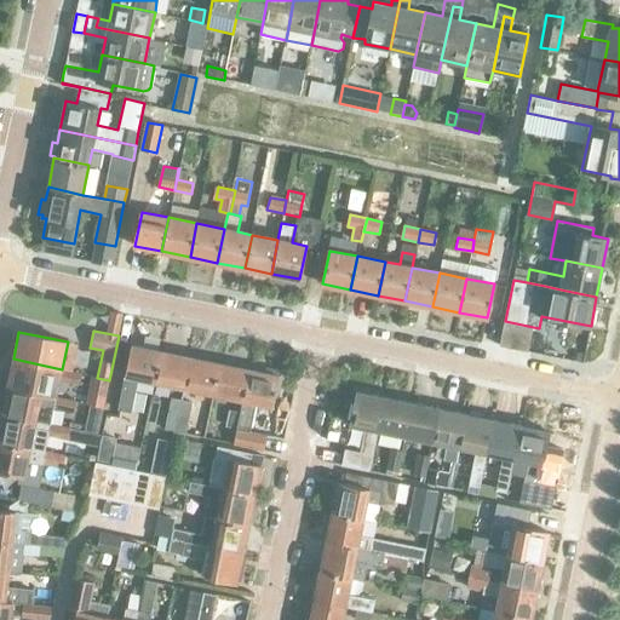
[(137,379),(154,382),(160,351),(131,345),(116,409),(131,412),(137,379)]
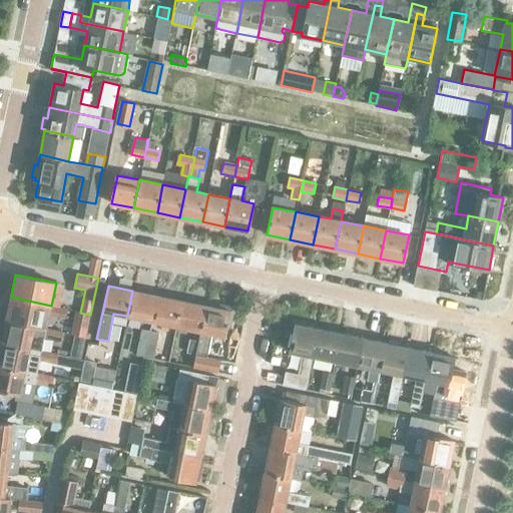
[(127,316),(151,321),(157,296),(132,291),(127,316)]
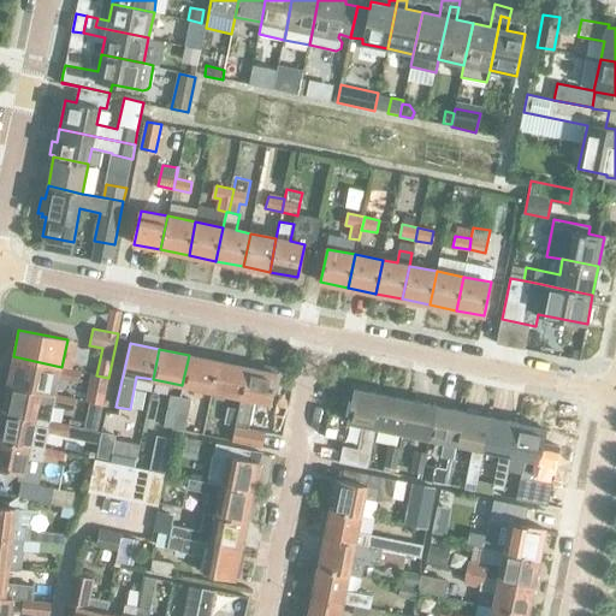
[(182,385),(211,391),(218,360),(215,360),(217,355),(203,353),(201,357),(189,355),(182,385)]
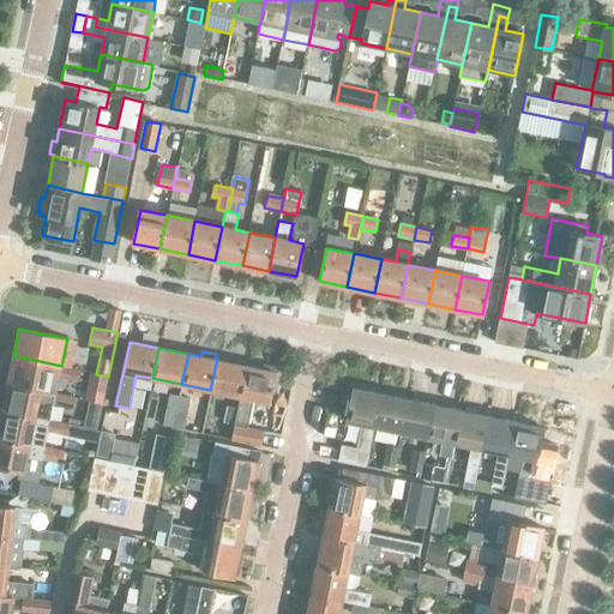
[(13,355),(7,383),(55,392),(59,377),(79,381),(82,369),(61,366),(13,355)]
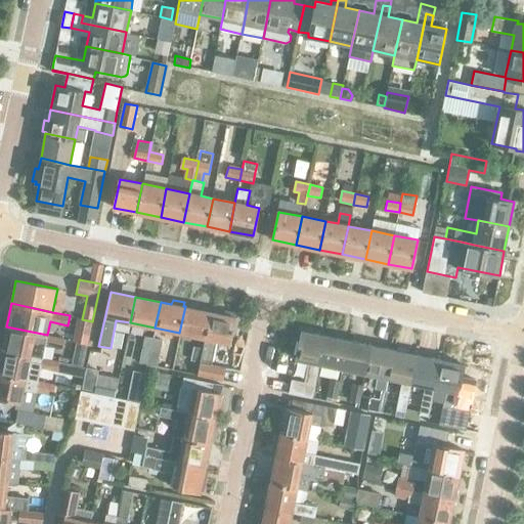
[(179,333),(205,338),(210,311),(201,310),(200,305),(188,303),(187,307),(185,306),(179,333)]
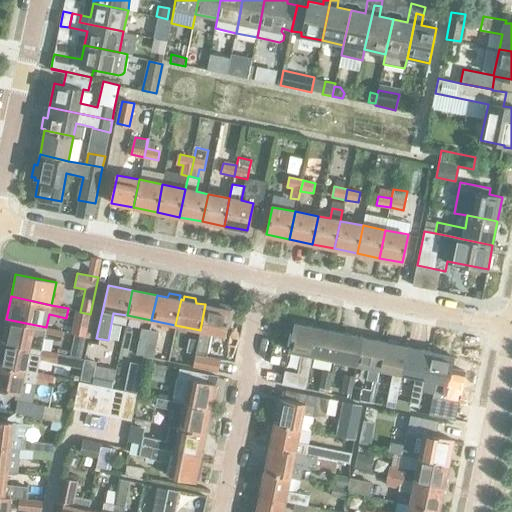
[(205,304),(200,330),(198,340),(195,353),(193,366),(218,371),(220,358),(206,356),(210,332),(225,335),(228,319),(232,320),(235,306),(217,303),(215,306),(205,304)]
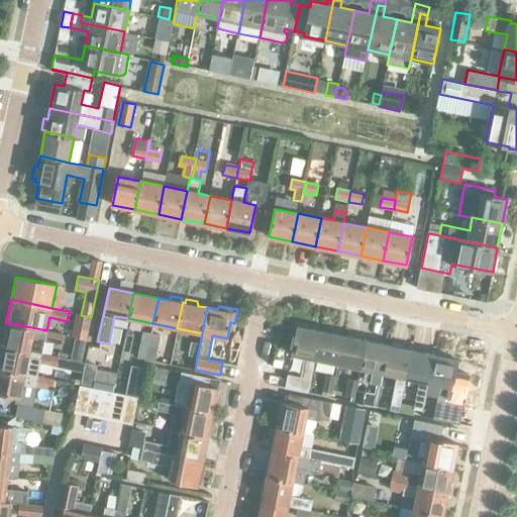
[(6,322),(2,345),(42,353),(44,340),(63,344),(65,334),(46,330),(6,322)]
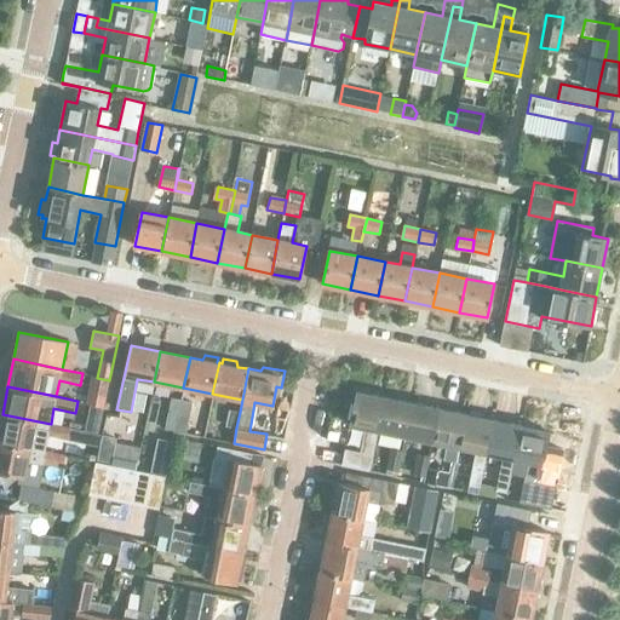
[(369,471),(378,431),(385,397),(356,391),(350,425),(365,429),(360,452),(345,449),(342,465),(369,471)]
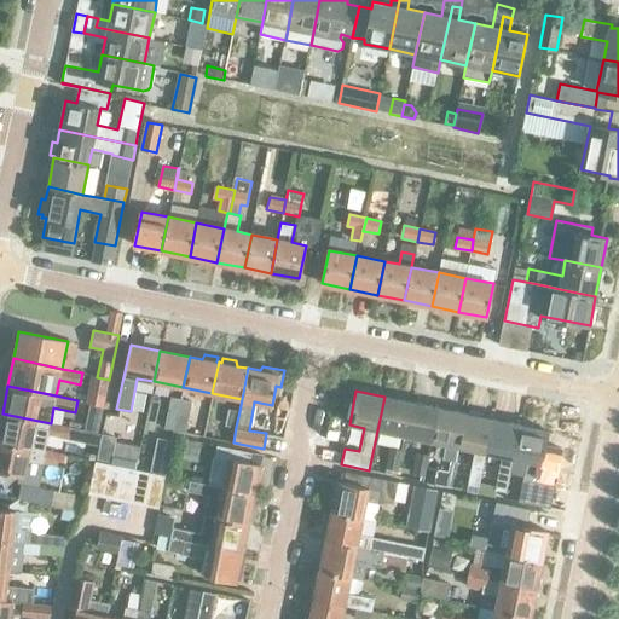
[(377,431),(404,437),(411,401),(385,397),(377,431)]
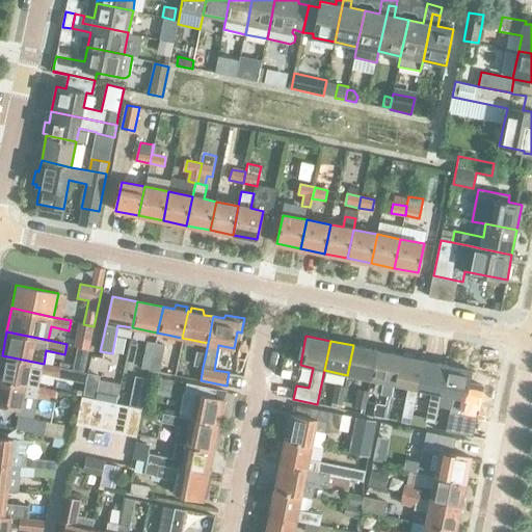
[(142,368),(152,370),(158,344),(149,342),(142,368)]
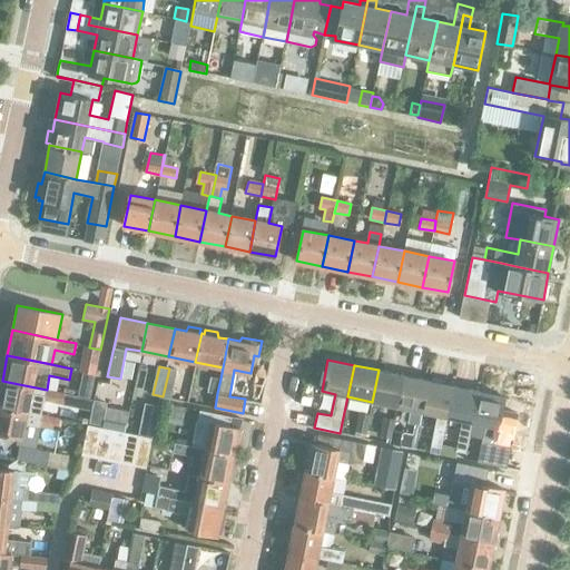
[(169,369),(163,396),(173,399),(178,371),(169,369)]
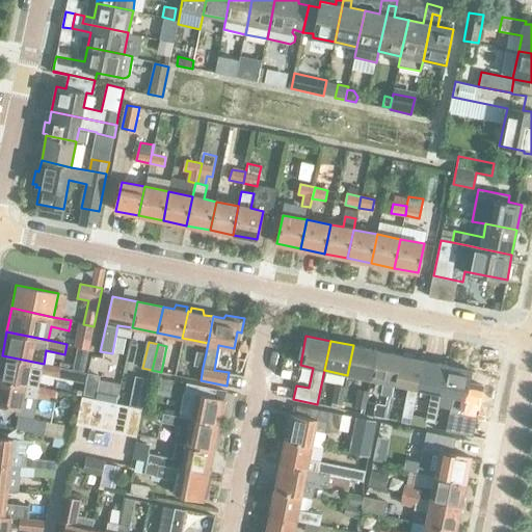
[(347,375),(371,379),(377,350),(353,345),(347,375)]
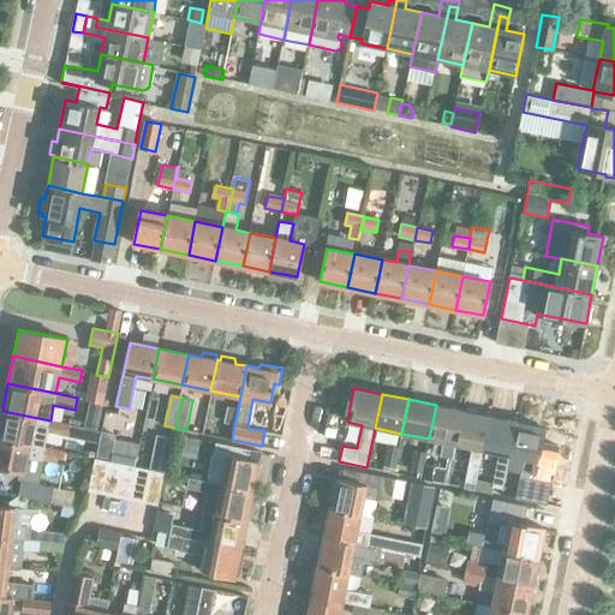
[(429,439),(457,445),(463,411),(436,405),(429,439)]
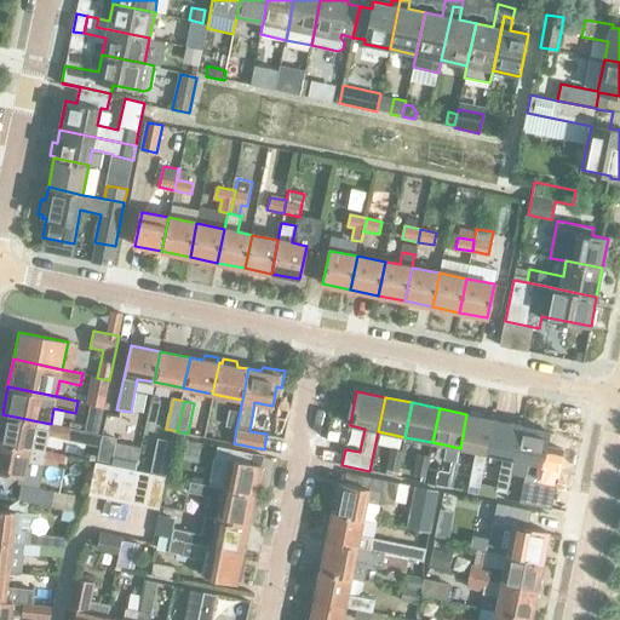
[(225,425),(236,428),(240,412),(229,409),(225,425)]
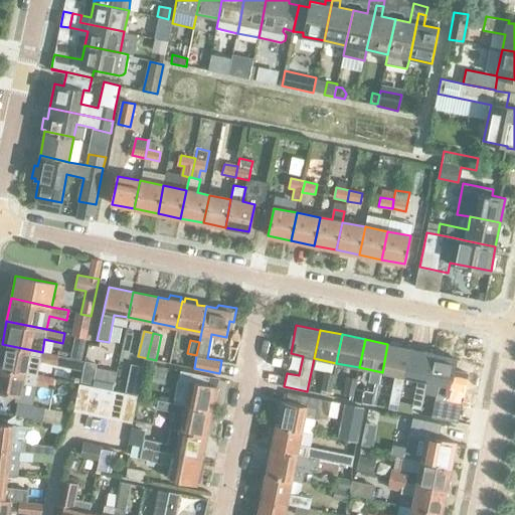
[(398,410),(404,376),(410,348),(399,346),(398,343),(391,341),(389,344),(387,344),(382,372),(395,375),(389,408),(398,410)]
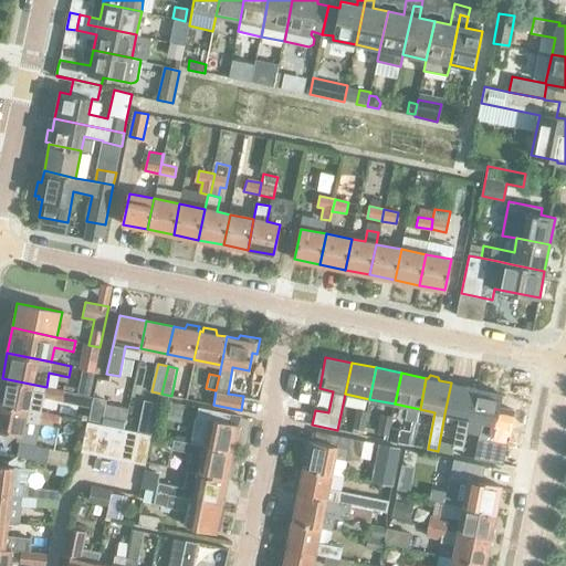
[(2,378),(0,386),(0,402),(41,411),(43,398),(63,402),(65,391),(46,387),(2,378)]
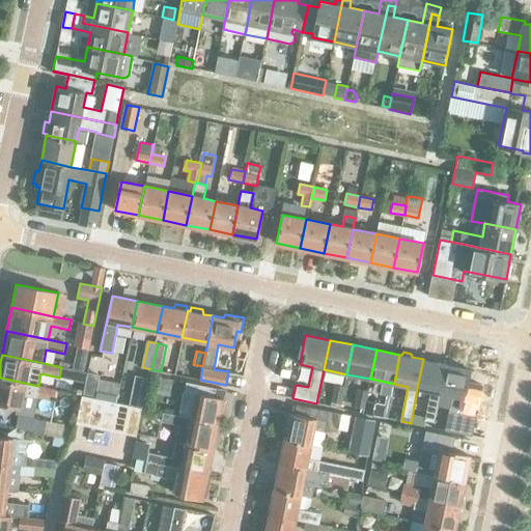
[(434,428),(441,393),(446,364),(423,359),(417,388),(431,391),(424,426),(434,428)]
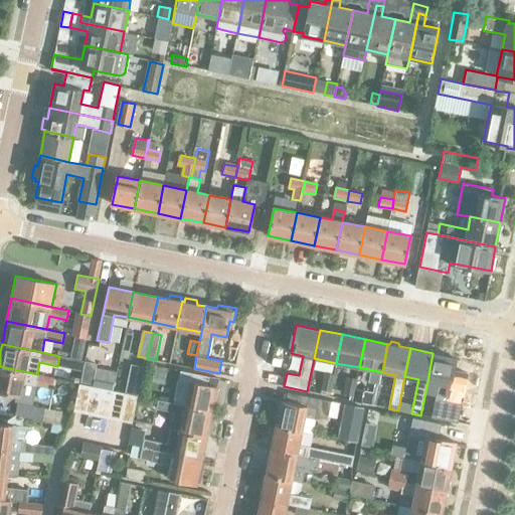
[(433,353),(427,381),(439,383),(432,416),(458,421),(462,400),(448,397),(456,357),(433,353)]
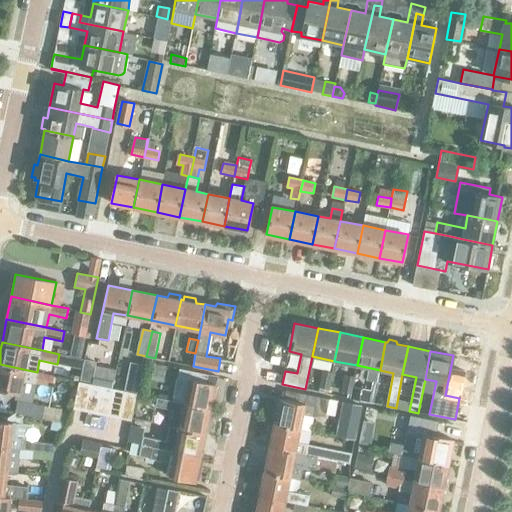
[(81,381),(90,383),(93,384),(97,364),(85,362),(81,381)]
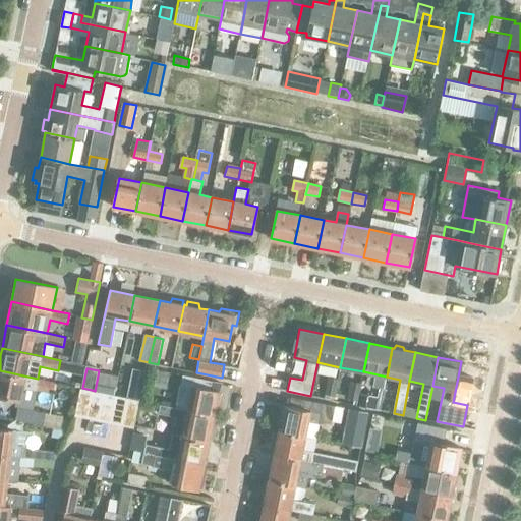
[(38,379),(0,370),(0,395),(20,400),(22,389),(35,391),(36,389),(54,393),(56,383),(38,379)]
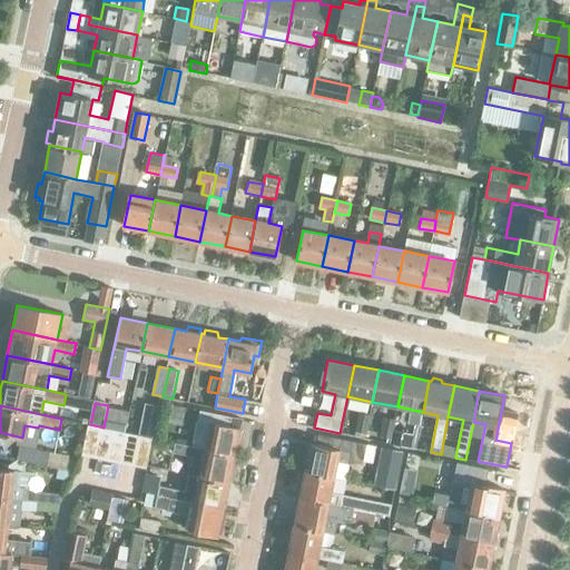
[(193,445),(205,448),(234,453),(236,444),(239,443),(243,431),(239,430),(239,426),(229,424),(232,415),(199,410),(193,445)]
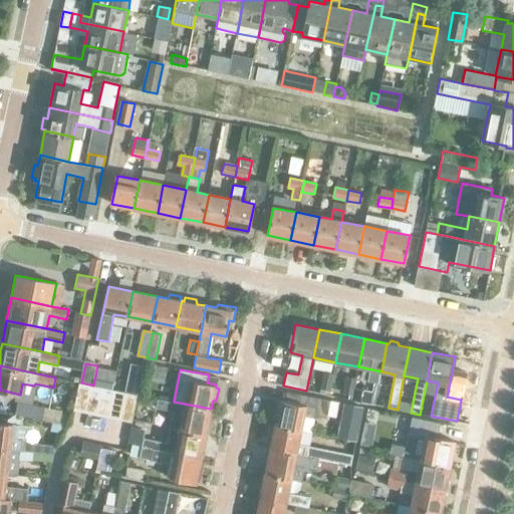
[(108,370),(105,383),(113,384),(116,372),(108,370)]
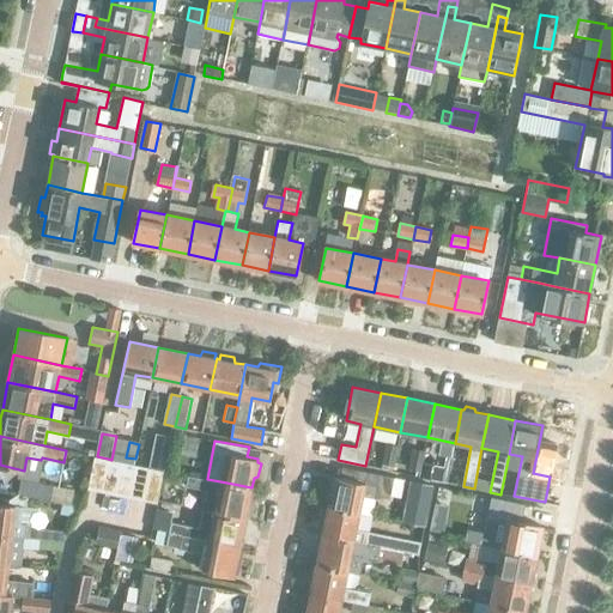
[(388,443),(384,463),(396,467),(400,445),(388,443)]
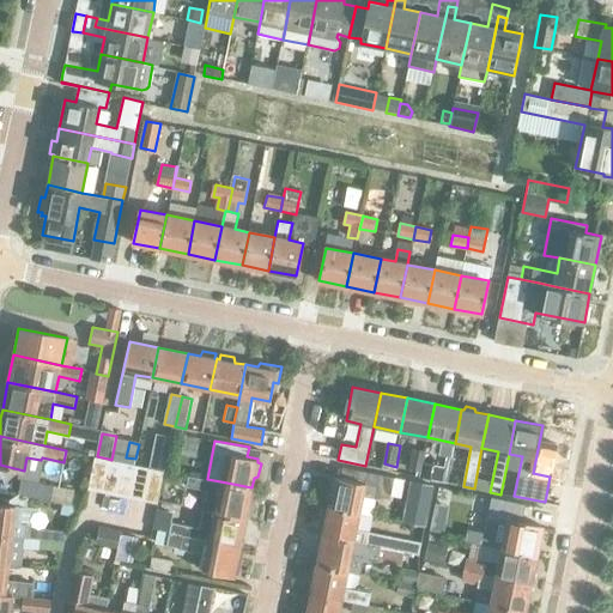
[(414,449),(410,469),(423,472),(426,451),(414,449)]
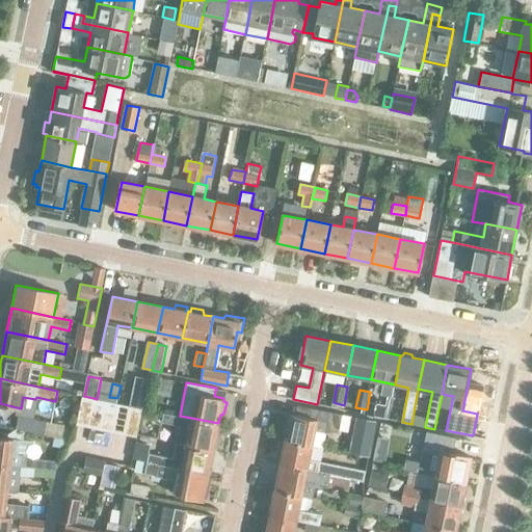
[(382,394),(378,413),(390,415),(393,396),(382,394)]
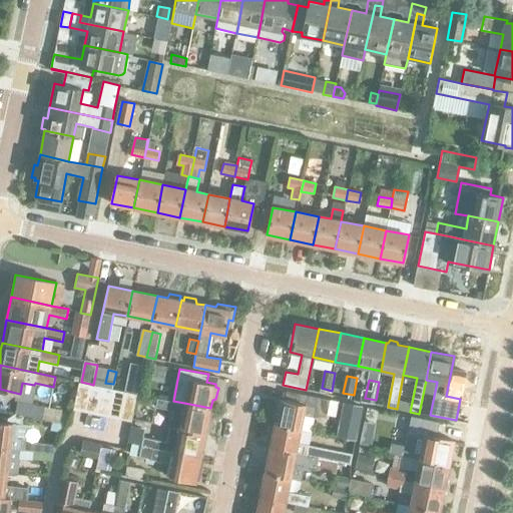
[(74,409),(85,411),(90,384),(81,382),(79,382),(74,409)]
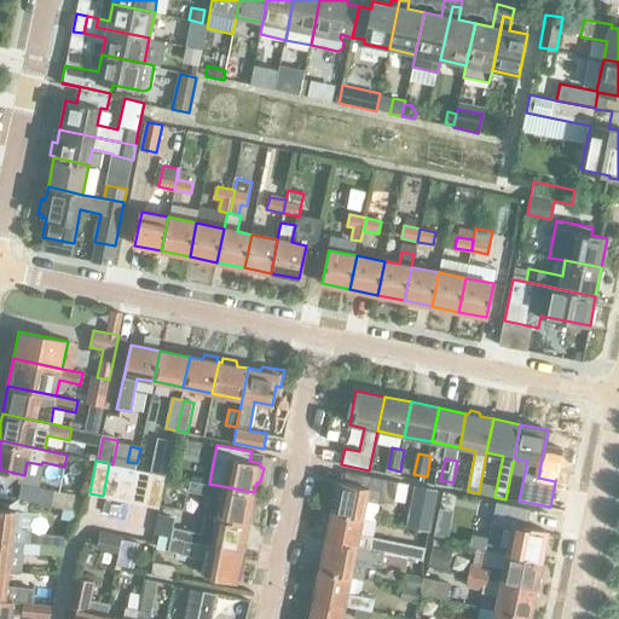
[(103,496),(116,499),(123,467),(113,464),(109,463),(103,496)]
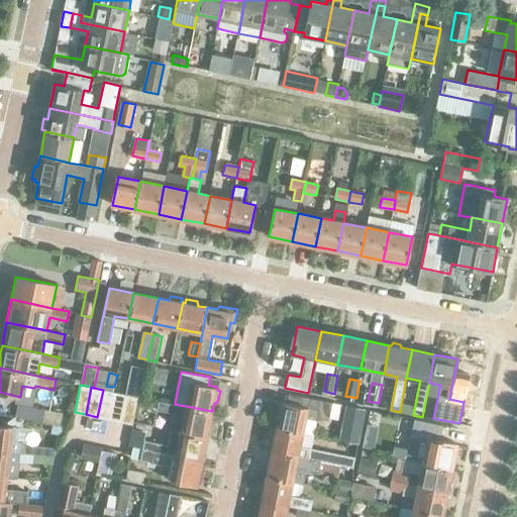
[(97,417),(109,419),(114,392),(103,390),(97,417)]
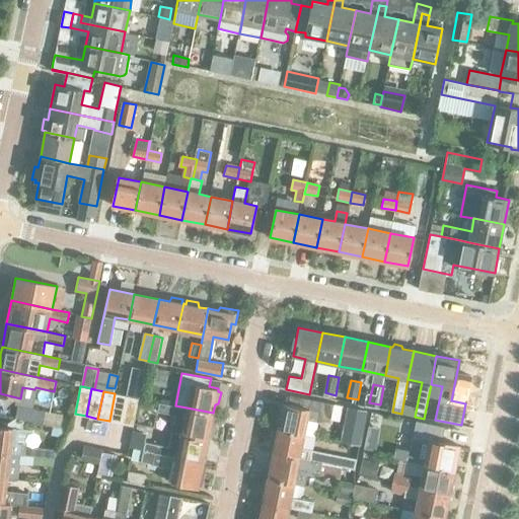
[(109,421),(120,424),(126,395),(115,393),(109,421)]
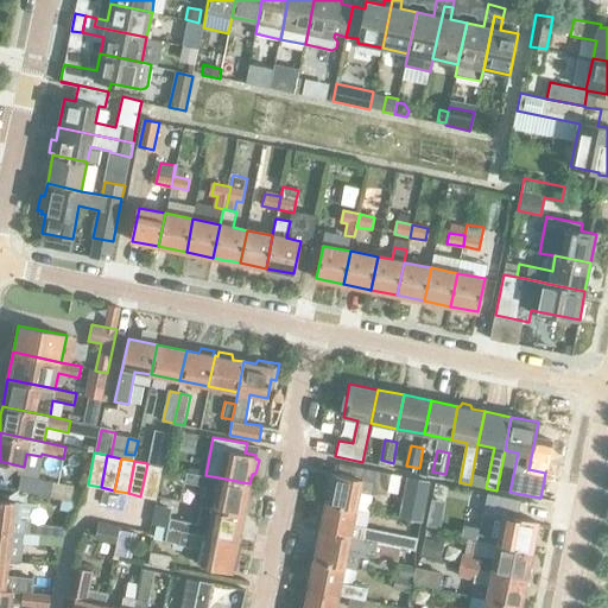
[(147,463),(140,496),(157,499),(163,467),(147,463)]
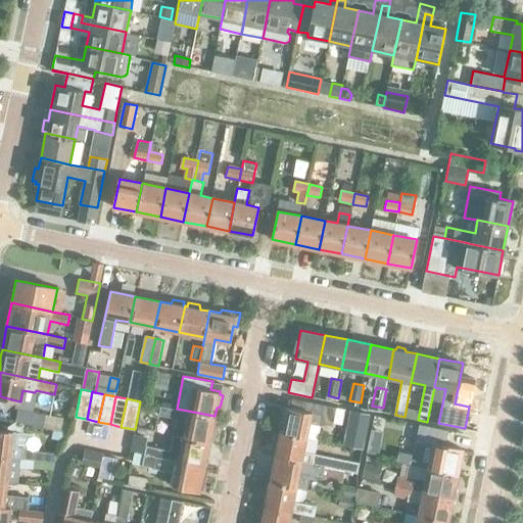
[(285,407),(280,431),(306,437),(317,439),(321,423),(333,426),(336,408),(313,402),(312,412),(285,407)]
